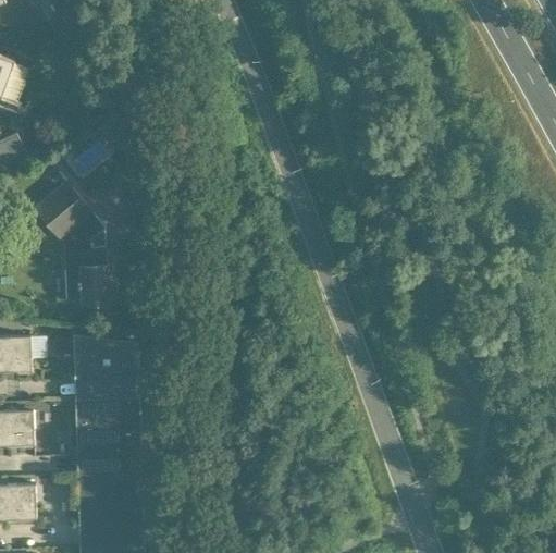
[(60,17),(49,23),(53,32),(64,26),(60,17)]
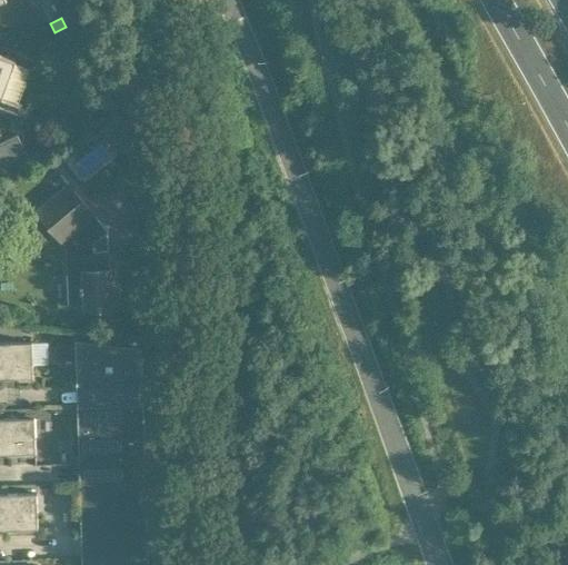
[(0,117),(16,124),(21,109),(1,101),(15,65),(0,58),(0,117)]
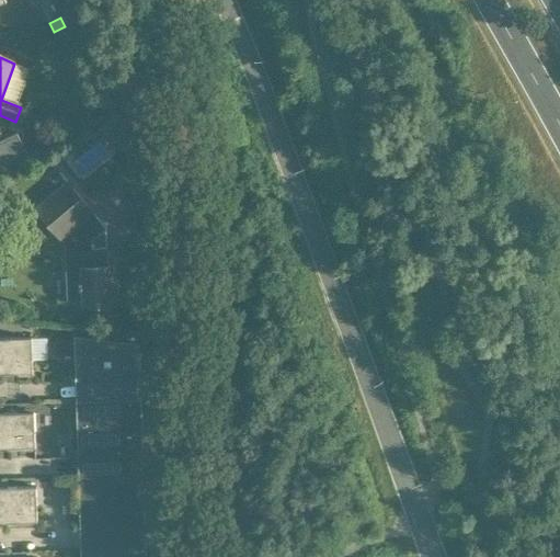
[(128,134),(115,143),(129,163),(141,155),(128,134)]
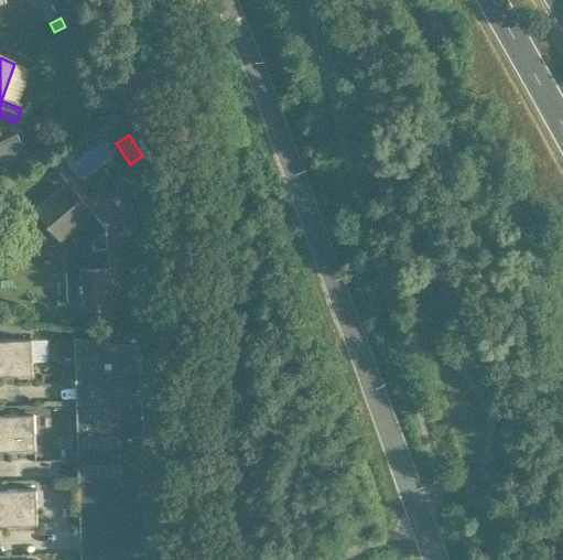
[(0,179),(30,164),(17,137),(0,144),(0,179)]
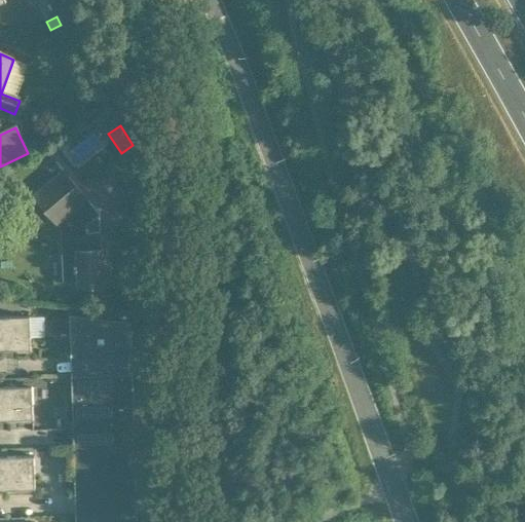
[(35,127),(27,132),(36,149),(63,136),(35,127)]
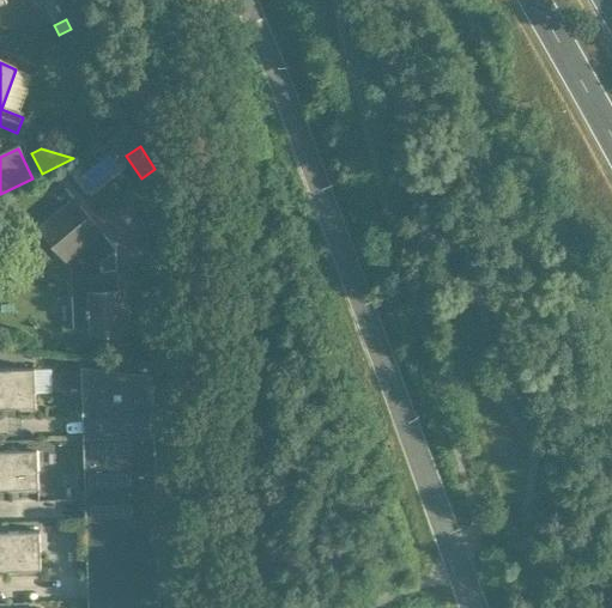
[(89,298),(72,298),(73,332),(90,332),(90,336),(123,334),(122,293),(117,293),(116,273),(100,274),(100,266),(116,253),(73,201),(38,230),(66,262),(79,251),(88,260),(89,298)]
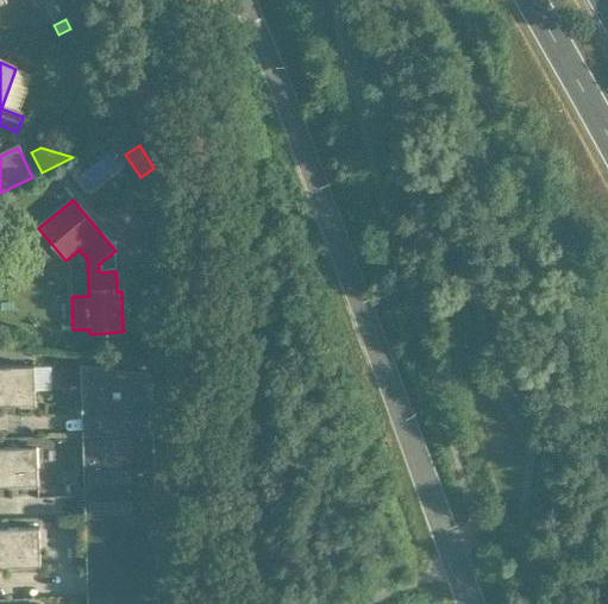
[(80,366),(82,439),(154,436),(151,375),(80,366)]
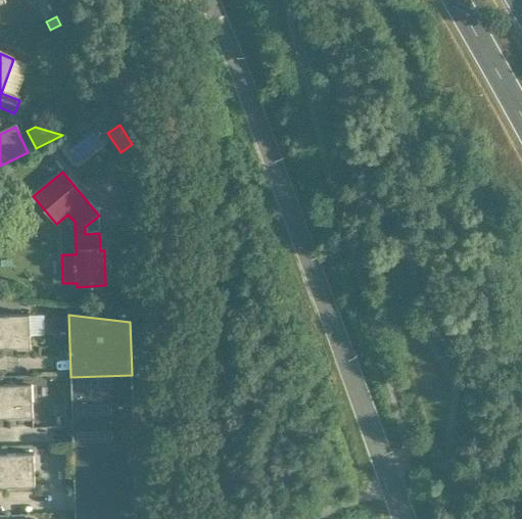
[(0,348),(15,348),(16,354),(30,352),(29,317),(0,317),(0,348)]
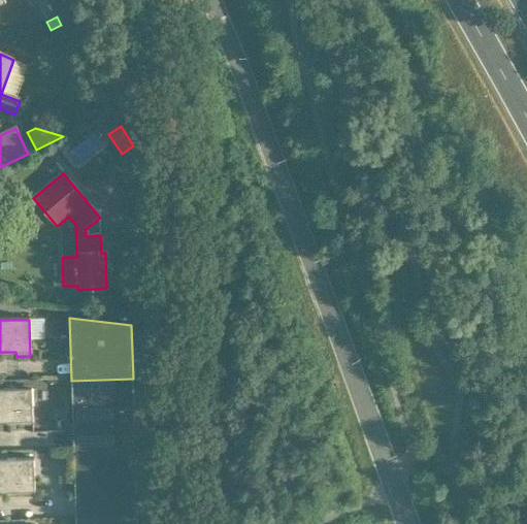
[(71,381),(73,451),(135,449),(133,379),(71,381)]
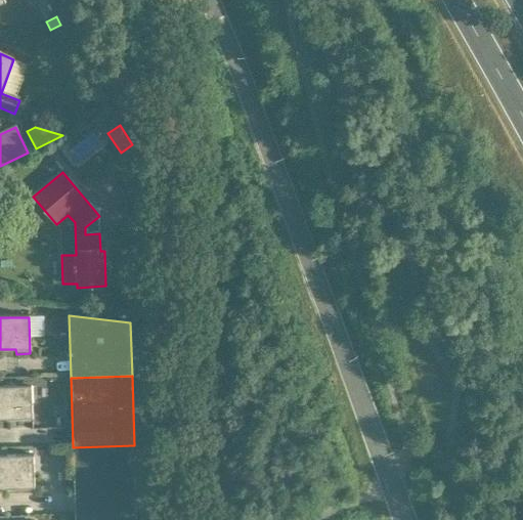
[(0,419),(18,419),(18,424),(32,423),(31,387),(2,388),(0,387),(0,419)]
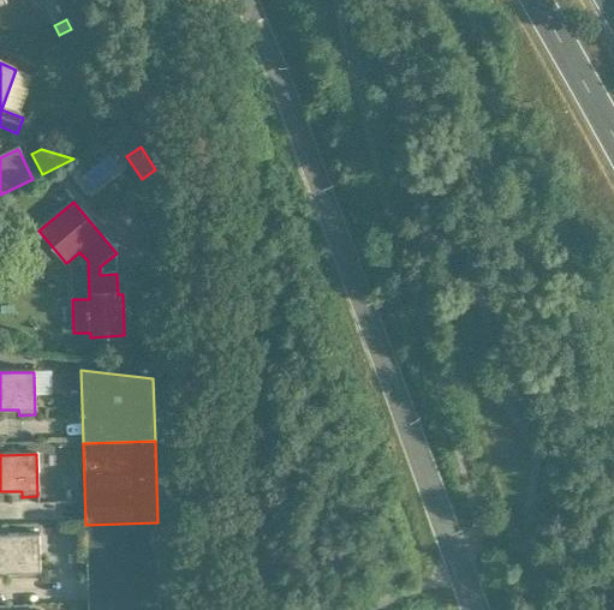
[(0,574),(24,573),(24,579),(41,578),(40,536),(0,536),(0,574)]
